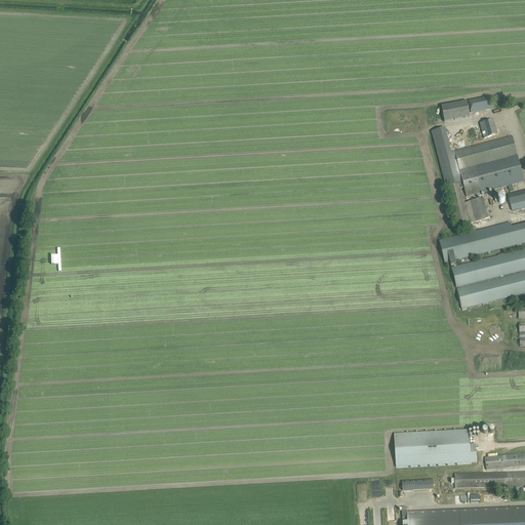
[(469,102),(471,114),(488,110),(493,109),(491,96),(486,97),(469,102)]
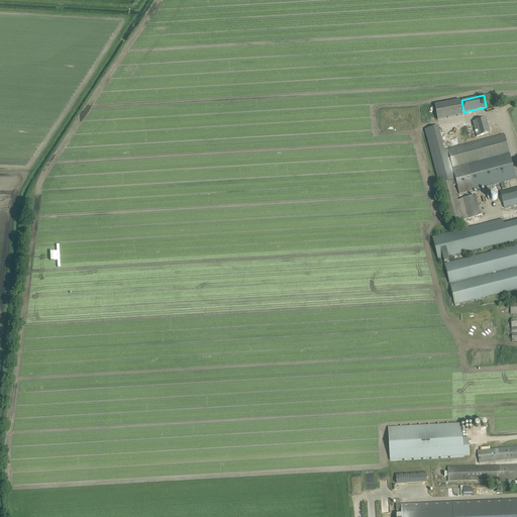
[(434,105),(437,120),(462,115),(459,100),(434,105)]
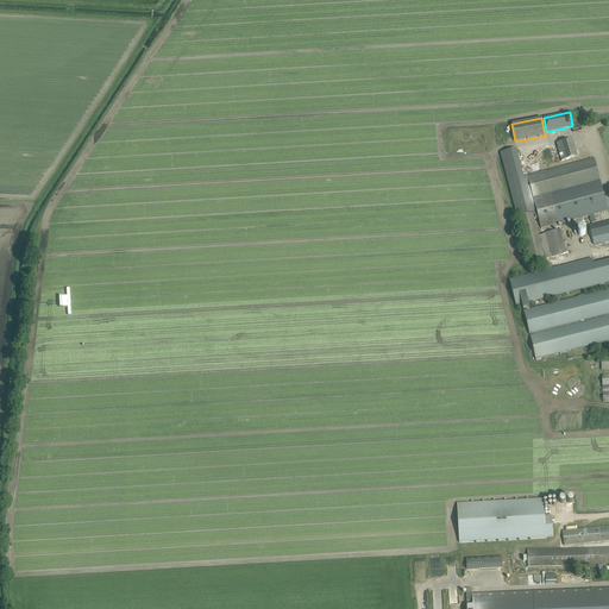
[(557,143),(562,162),(578,156),(572,138),(557,143)]
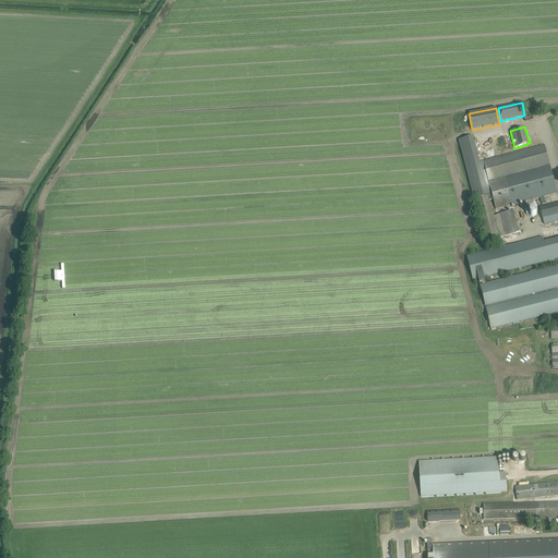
[(473,136),(459,141),(474,198),(475,198),(492,194),(489,185),(486,171),(483,161),(480,162),(473,136)]
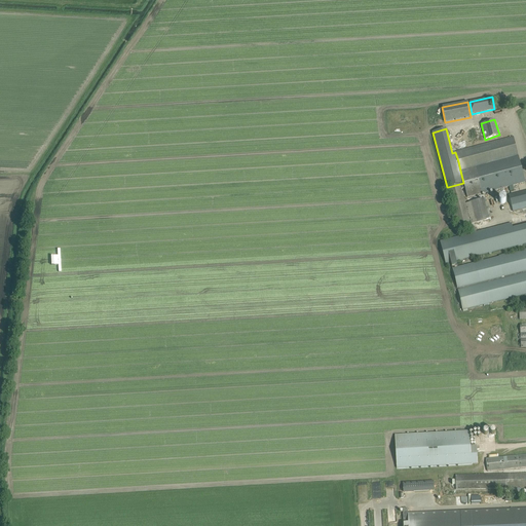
[(463,183),(448,187),(458,227),(468,225),(471,224),(491,219),(486,198),(465,203),(461,189),(465,188),(467,197),(509,187),(510,186),(513,186),(513,185),(520,184),(525,182),(518,155),(513,137),(455,152),(458,161),(461,175),(463,183)]
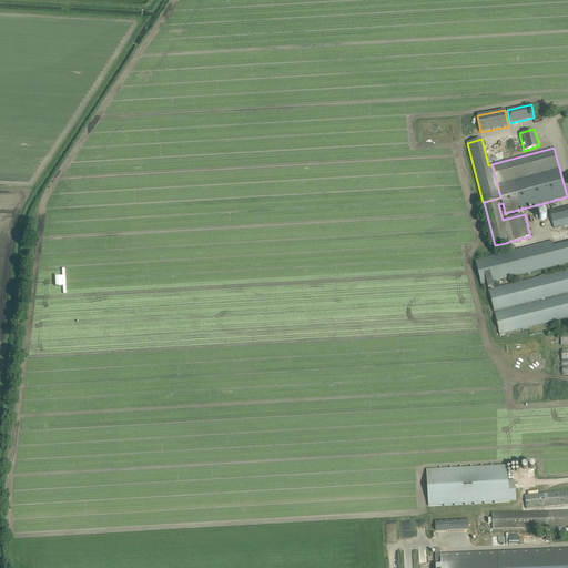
[(567,224),(567,205),(550,211),(555,229),(567,224)]
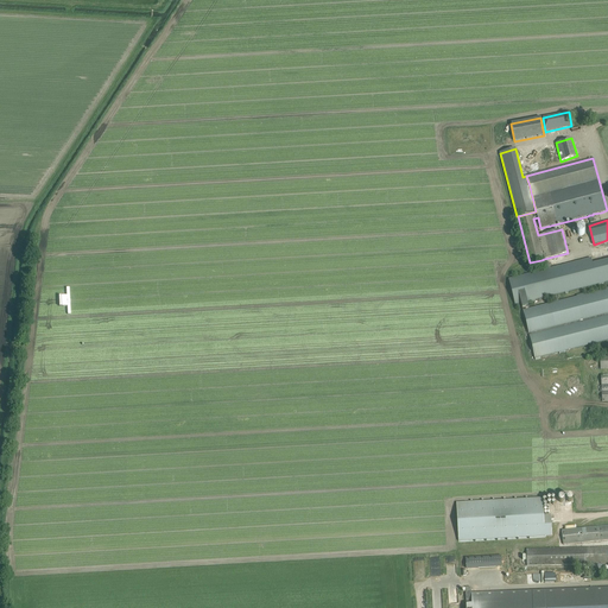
[(549,270),(508,279),(515,305),(521,304),(523,310),(529,309),(527,302),(555,296),(556,301),(558,301),(558,298),(557,295),(565,292),(565,293),(570,292),(570,291),(599,284),(599,285),(605,284),(603,283),(607,282),(607,259),(593,264),(591,259),(551,268),(549,270)]
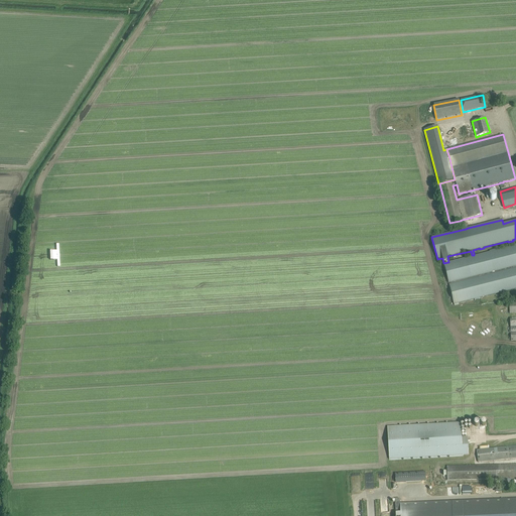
[(462,220),(460,221),(466,229),(468,228),(462,220)]
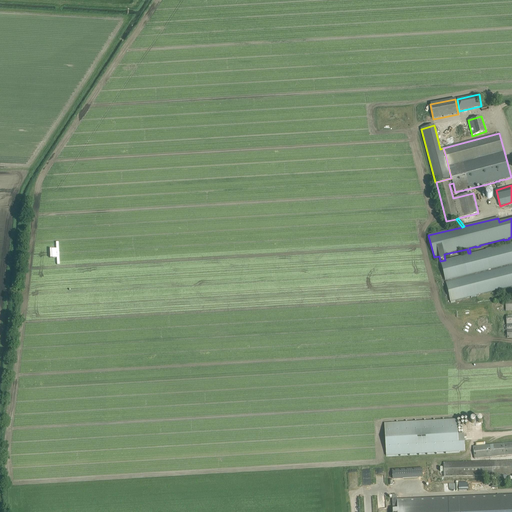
[(440,261),(440,262),(450,302),(451,303),(455,302),(455,301),(471,297),(471,298),(476,296),(496,290),(496,291),(501,290),(501,289),(511,286),(511,242),(509,243),(509,244),(491,249),(490,248),(485,249),(486,250),(471,254),(470,253),(468,253),(468,254),(463,255),(463,256),(445,260),(440,261)]
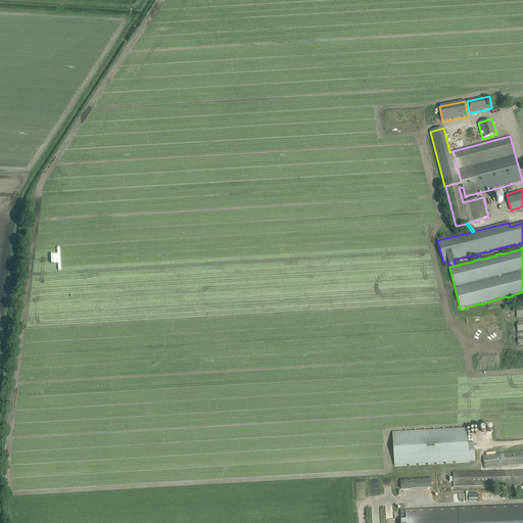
[(392,432),(394,466),(475,462),(474,443),(468,443),(467,428),(392,432)]
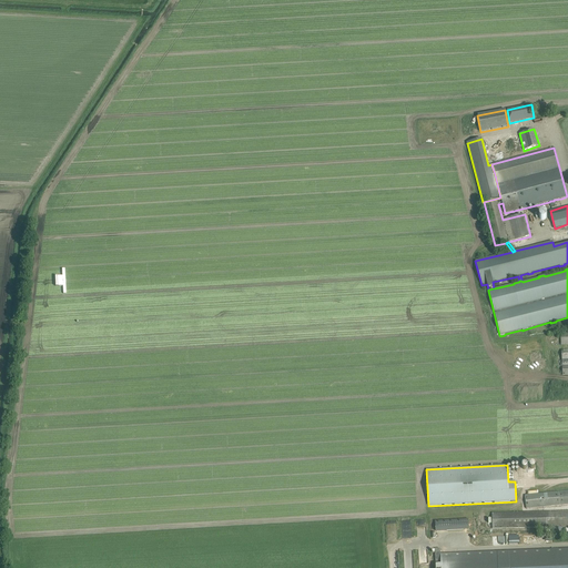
[(567,490),(525,495),(526,509),(567,504),(567,490)]
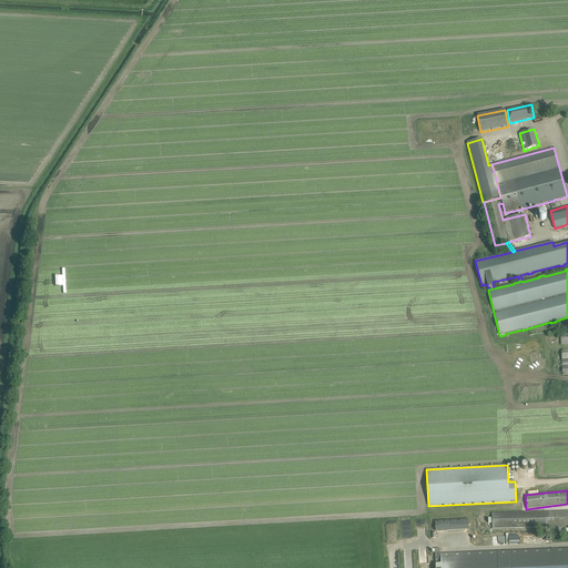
[(493,513),(493,528),(567,526),(567,510),(547,511),(493,513)]
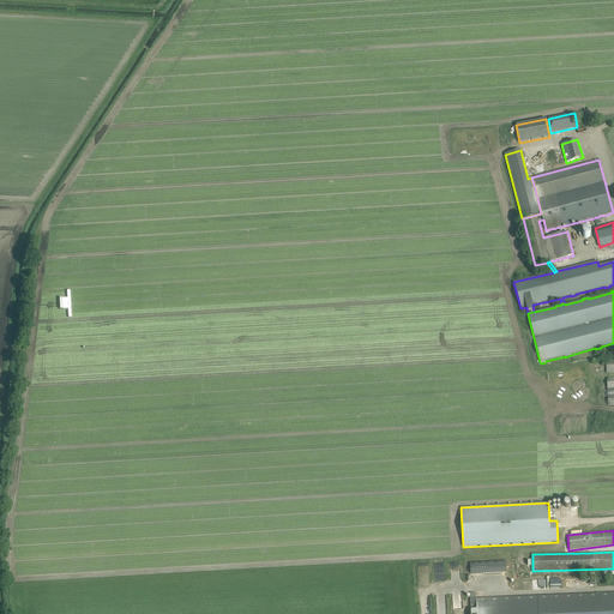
[(470,564),(471,576),(507,573),(506,561),(470,564)]
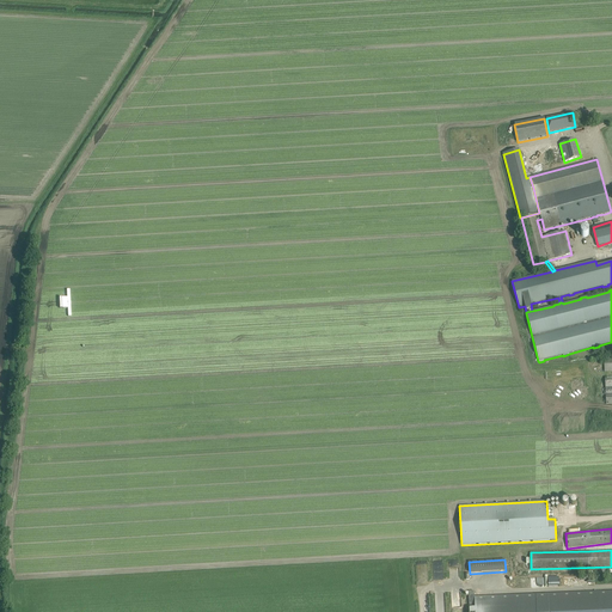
[(475,592),(469,592),(469,611),(611,611),(611,591),(475,598),(475,592)]
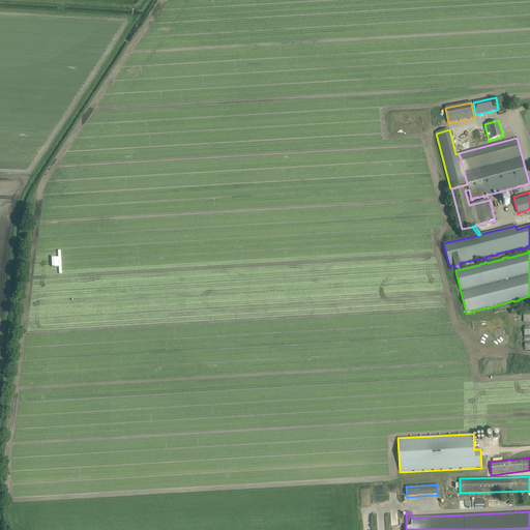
All buildings are outlined.
